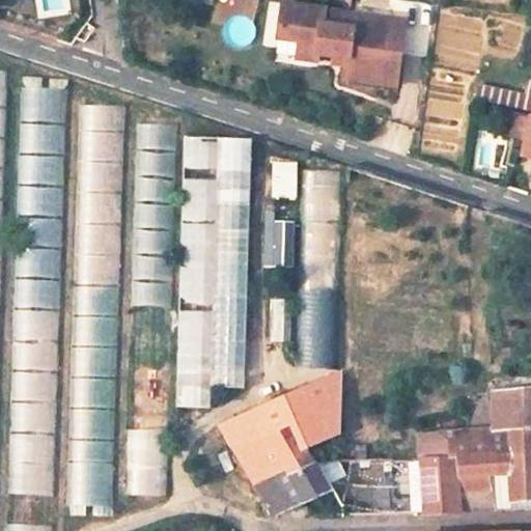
[(319,55),(335,57),(333,65),(332,78),(386,86),(390,52),(380,50),(385,19),(346,14),(345,18),(316,14),(317,9),(278,3),(274,37),(290,39),(306,42),(305,53),(319,55)]
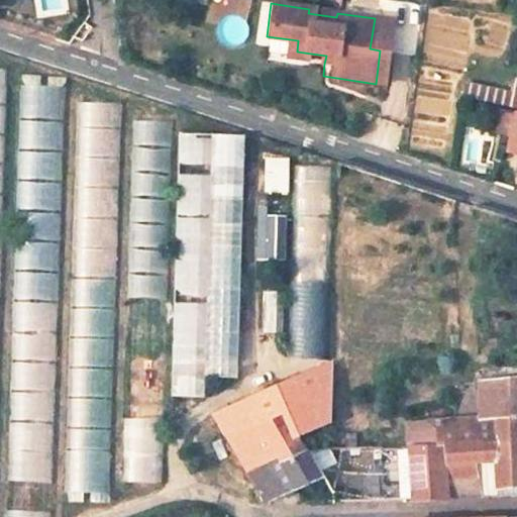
[(375,18),(370,48),(380,50),(384,19),(375,18)]
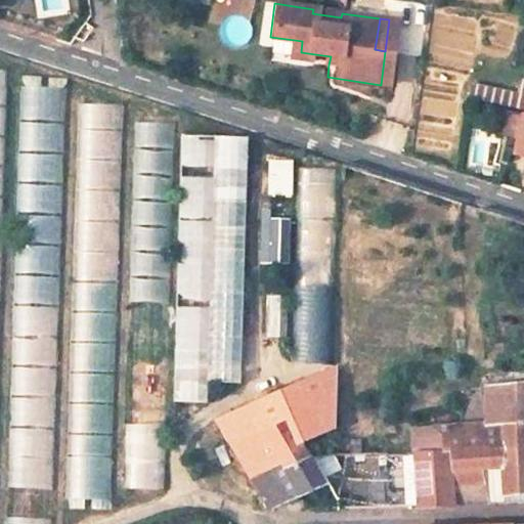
[(301,52),(302,41),(287,39),(284,58),(300,60),(301,52)]
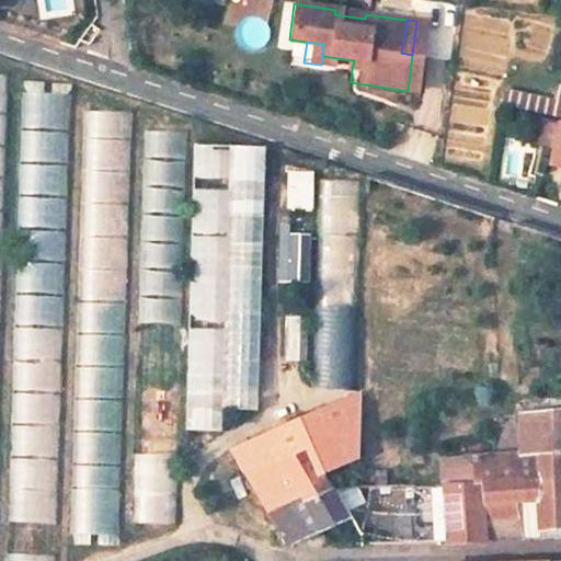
[(288,43),(287,64),(304,65),(305,43),(288,43)]
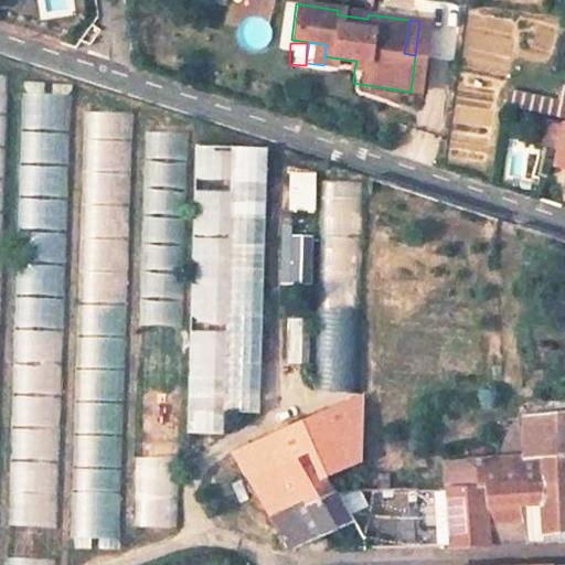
[(339,67),(354,70),(356,61),(340,59),(339,67)]
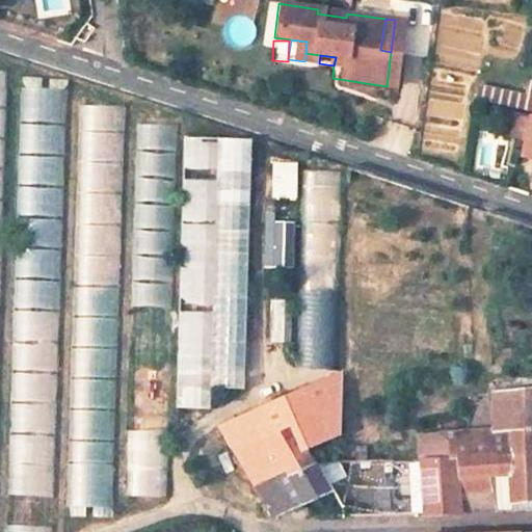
[(49,531),(63,84),(19,83),(4,531),(49,531)]
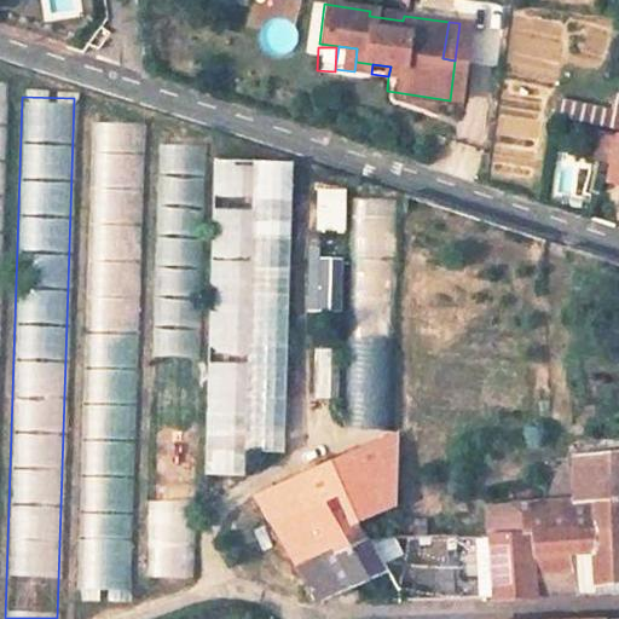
[(613,109),(560,97),(555,115),(609,127),(613,109)]
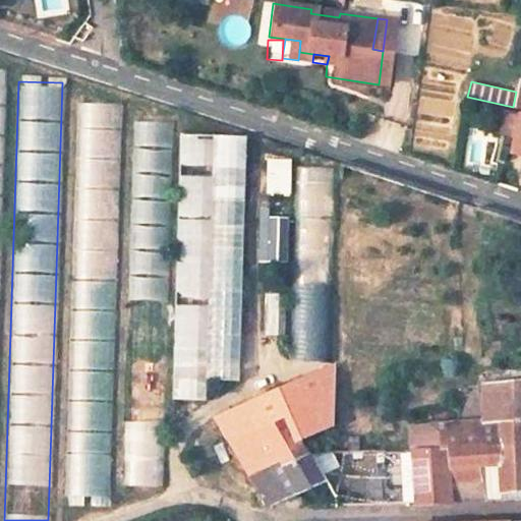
[(119,105),(74,104),(64,496),(109,498),(119,105)]
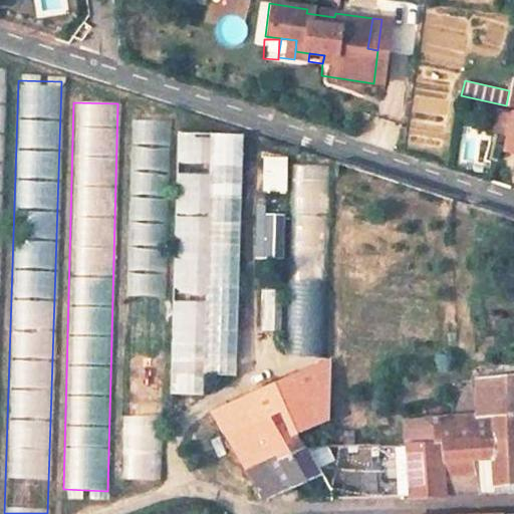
[(510,135),(513,113),(499,110),(494,132),(510,135)]
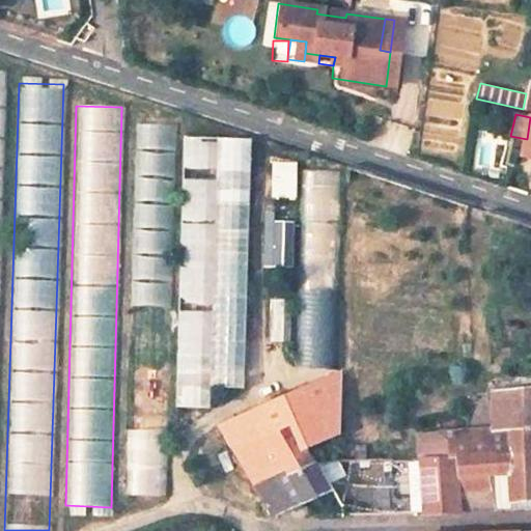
[(174,119),(134,118),(126,487),(165,491),(174,119)]
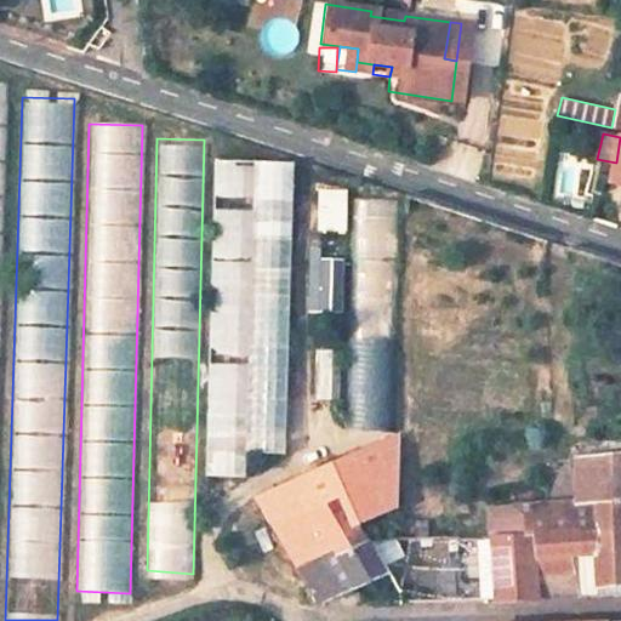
[(209,473),(243,473),(250,473),(249,454),(288,454),(289,398),(294,160),(216,159),(210,419),(209,446),(209,473)]
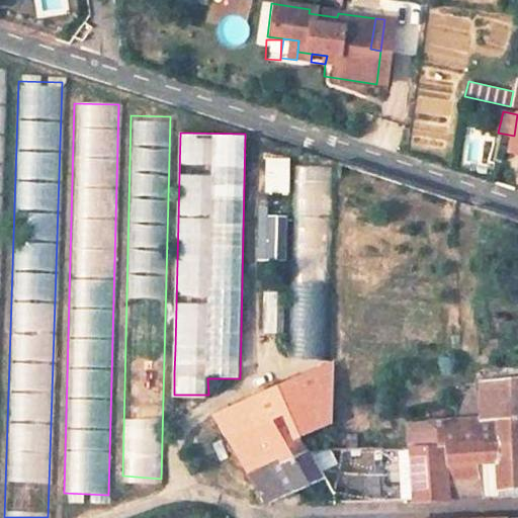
[(261,156),(260,194),(286,194),(286,156),(261,156)]
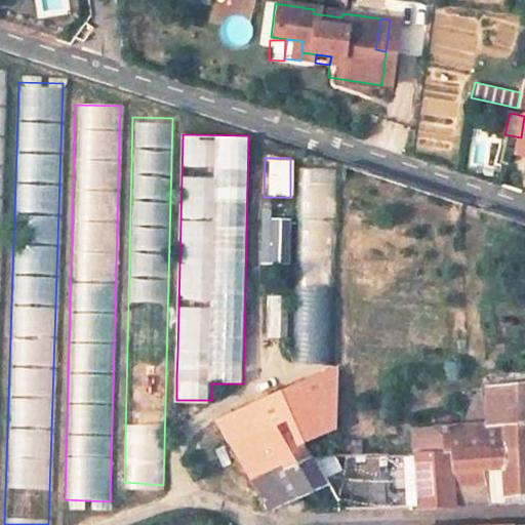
[(256,264),(288,264),(288,214),(256,214),(256,264)]
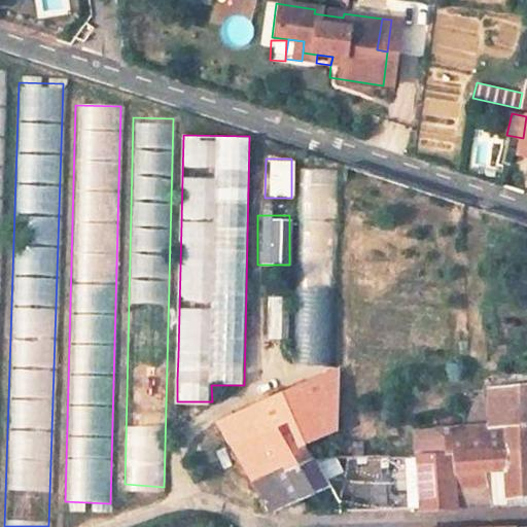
[(332,285),(293,285),(291,363),(311,364),(330,365),(332,285)]
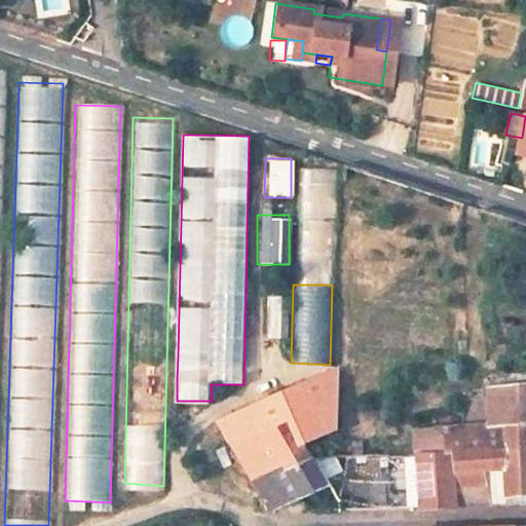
[(336,369),(291,388),(218,422),(252,481),(273,471),(284,466),(307,454),(302,445),(305,443),(335,430),(336,369)]
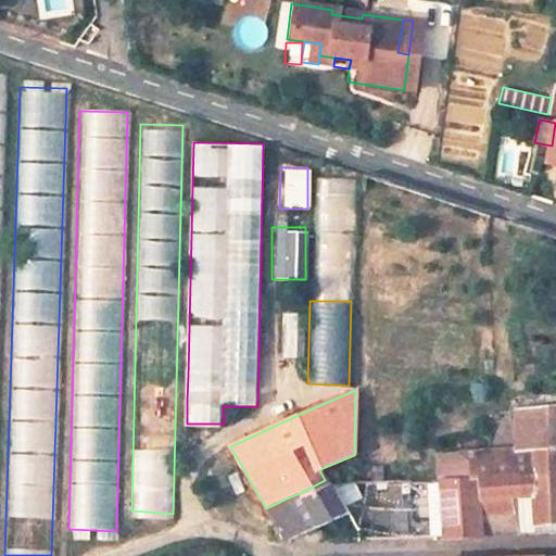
[(439,456),(440,479),(480,478),(483,516),(513,515),(517,532),(555,531),(555,408),(542,411),(543,450),(517,451),(439,456)]
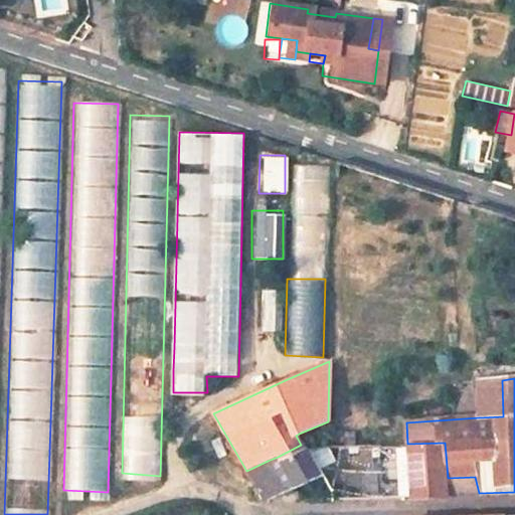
[(502,380),(479,382),(479,417),(503,416),(502,380)]
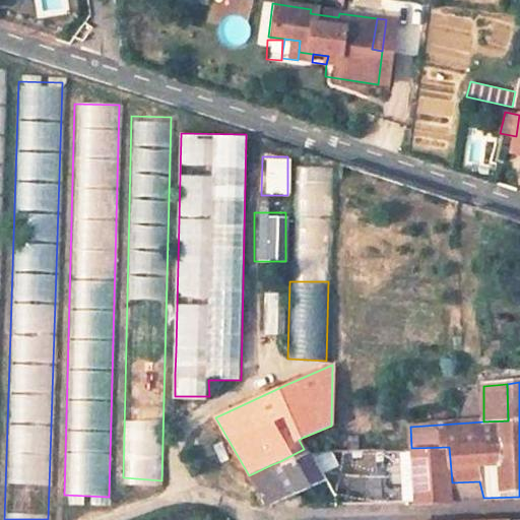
[(449,447),(411,448),(414,501),(453,499),(483,498),(479,481),(452,482),(449,447)]
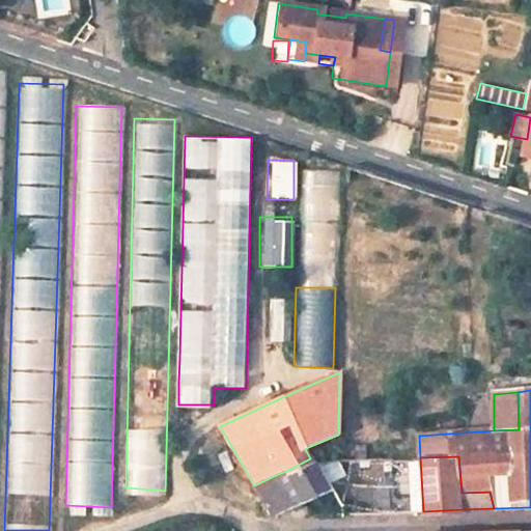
[(420,457),(409,457),(411,511),(423,511),(420,457)]
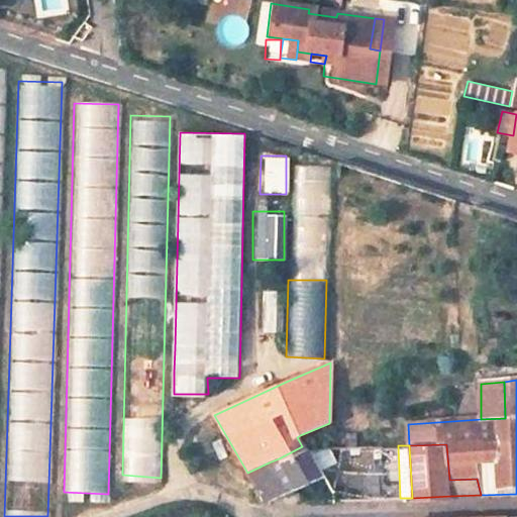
[(302,446),(279,458),(296,489),(320,479),(302,446)]
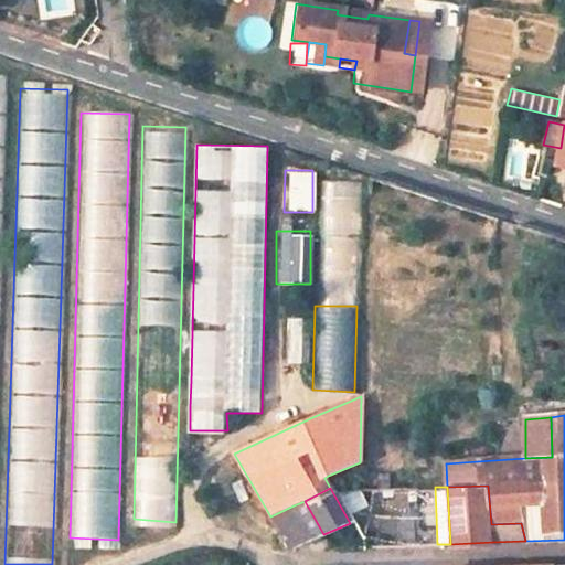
[(294,505),(270,516),(290,548),(312,539),(294,505)]
